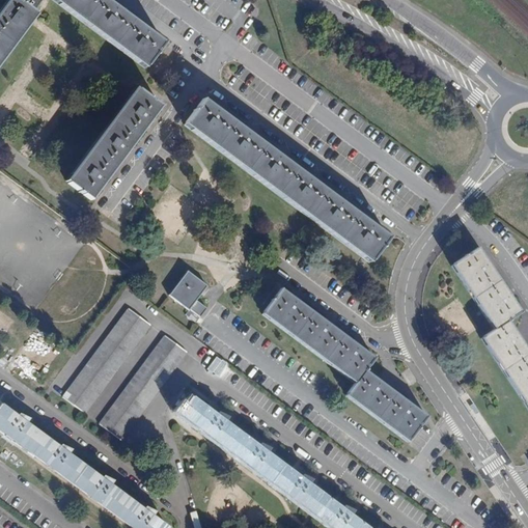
[(8,0),(0,11),(0,63),(39,11),(36,9),(44,0),(8,0)]
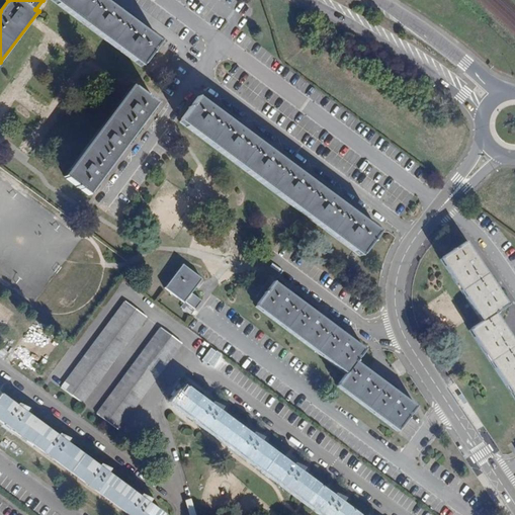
[(59,0),(145,64),(163,39),(109,0),(59,0)]
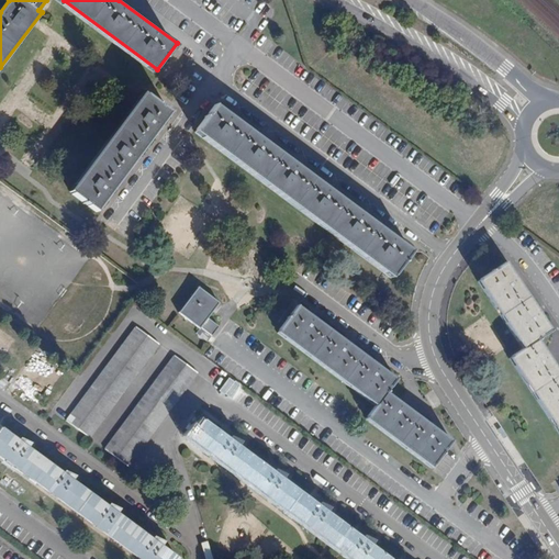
[(73,189),(99,209),(172,110),(146,90),(73,189)]
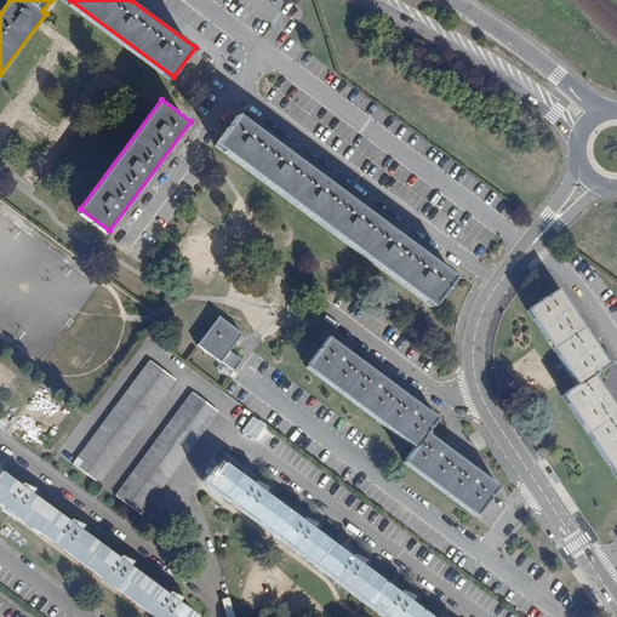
[(435,304),(457,274),(241,114),(220,142),(435,304)]
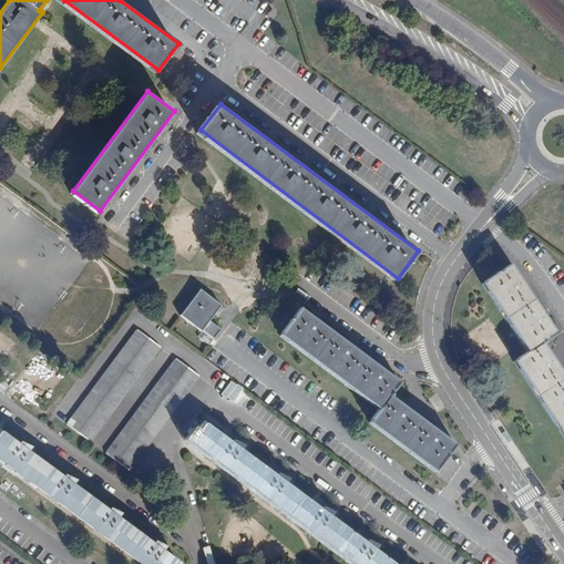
[(563,370),(544,341),(560,331),(513,263),(485,282),(531,350),(518,359),(563,428),(563,370)]
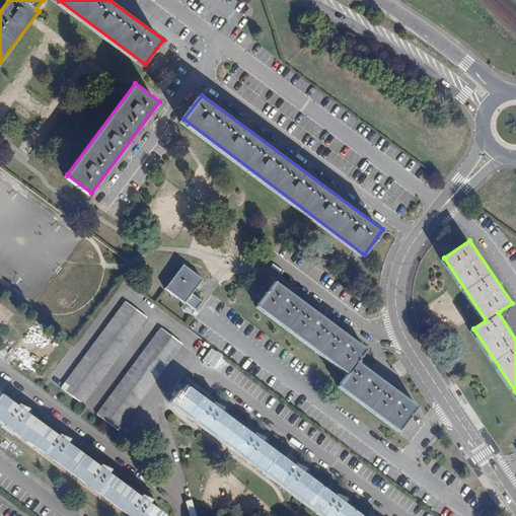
[(204,298),(194,291),(205,277),(186,263),(168,287),(188,300),(185,305),(195,312),(198,308),(197,307),(204,298)]
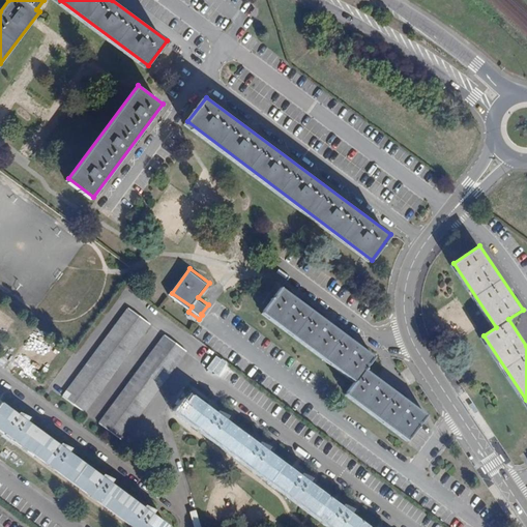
[(429,413),(368,368),(376,355),(283,286),(265,311),(357,380),(348,392),(410,438),(429,413)]
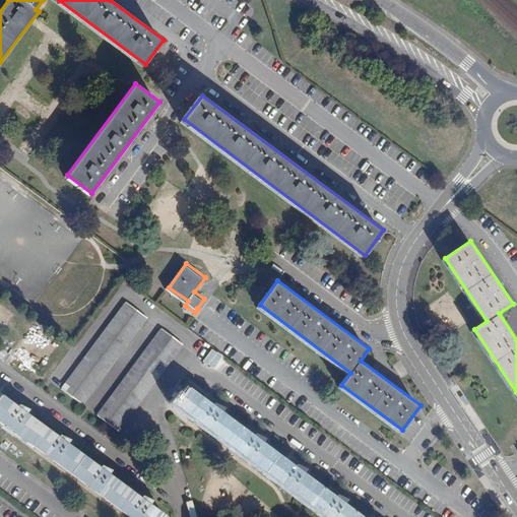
[(64,386),(85,402),(149,316),(128,300),(64,386)]
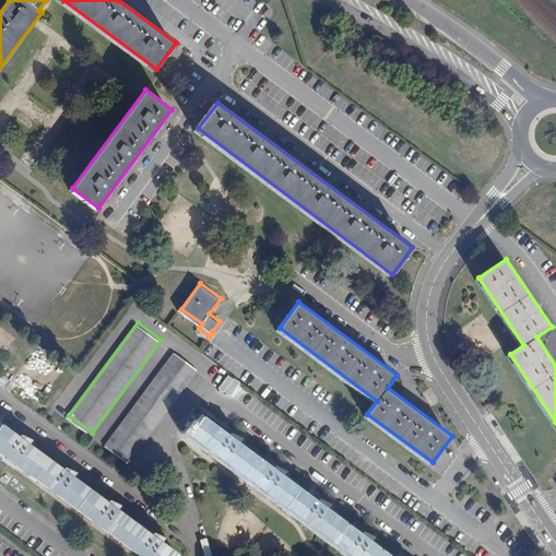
[(108,444),(130,461),(200,368),(177,351),(108,444)]
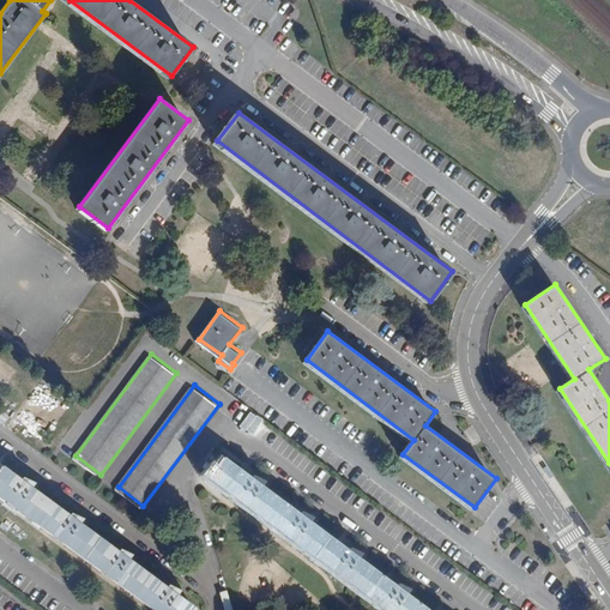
[(350,543),(348,547),(308,517),(312,512),(300,507),(299,509),(264,483),(267,478),(257,473),(254,477),(225,456),(210,476),(391,609),(434,609),(408,590),(411,585),(399,581),(397,583),(357,554),(361,548),(350,543)]
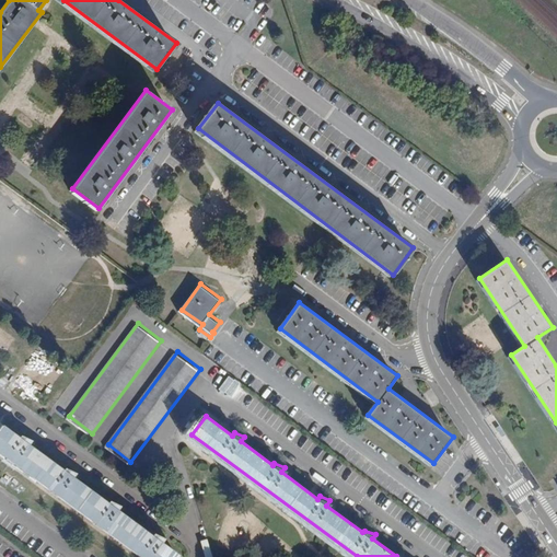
[(64,467),(32,444),(35,440),(25,434),(23,438),(4,425),(0,430),(0,449),(146,556),(181,556),(183,555),(162,541),(165,535),(155,532),(153,534),(117,507),(120,502),(111,498),(108,501),(72,474),(77,470),(66,464),(64,467)]
